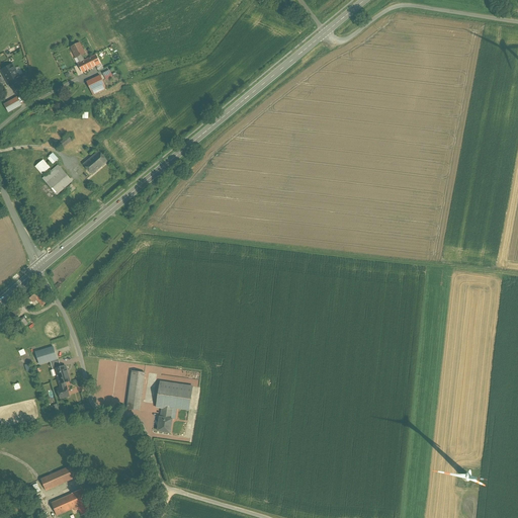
[(81,40),(73,46),(78,57),(86,53),(81,40)]
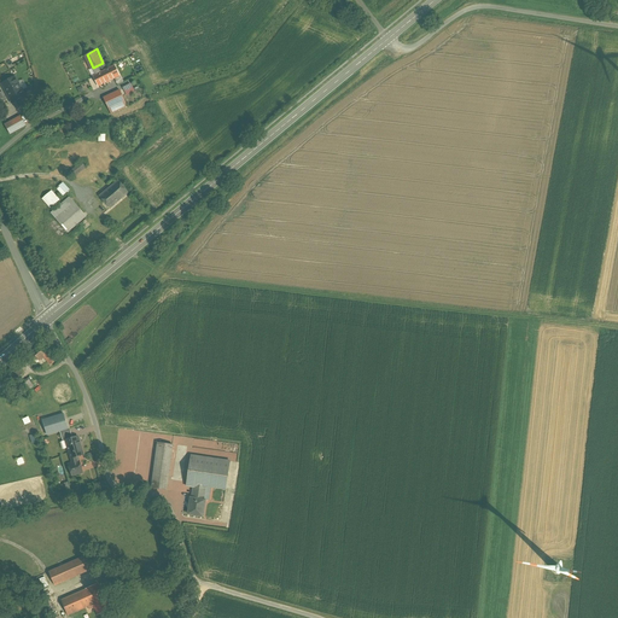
[(116,64),(97,73),(101,82),(121,73),(116,64)]
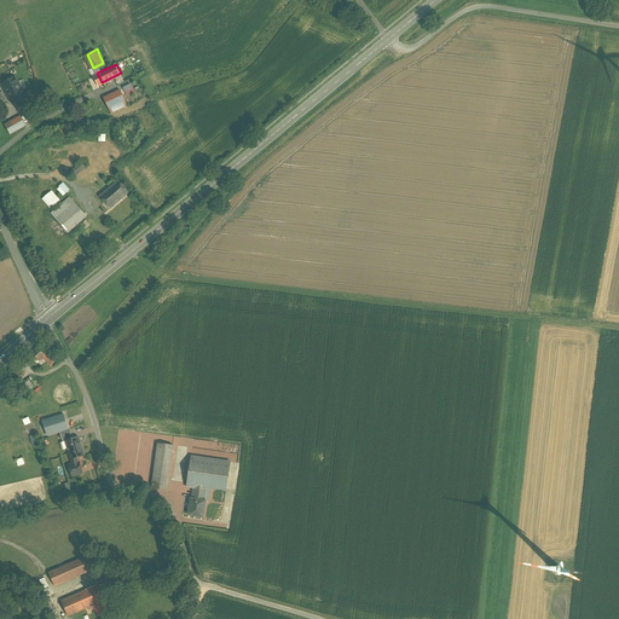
[(32,80),(25,69),(18,74),(24,84),(32,80)]
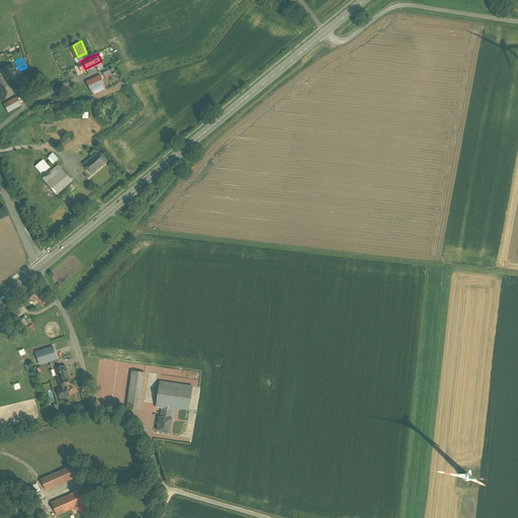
[(12,65),(2,71),(4,76),(9,84),(10,86),(21,80),(12,65)]
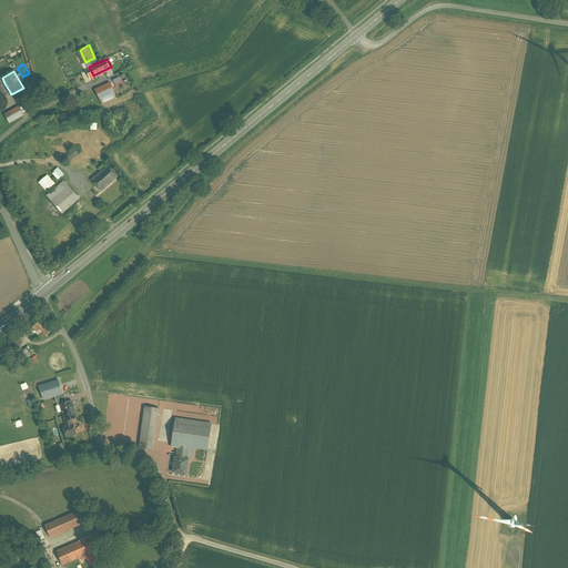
[(111,80),(97,87),(104,102),(119,94),(111,80)]
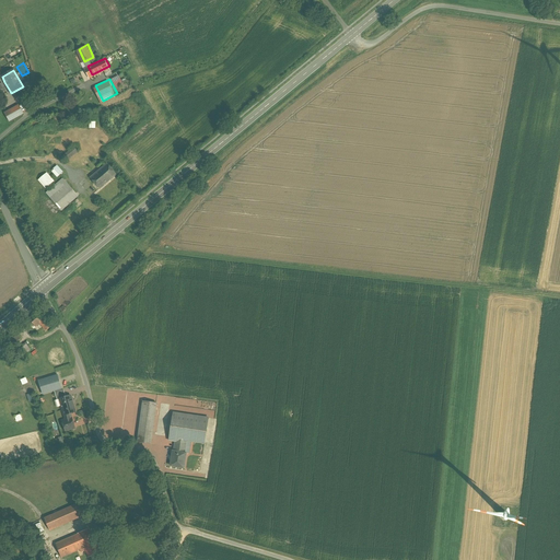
[(0,91),(2,90),(4,93),(10,91),(4,82),(0,84),(0,91)]
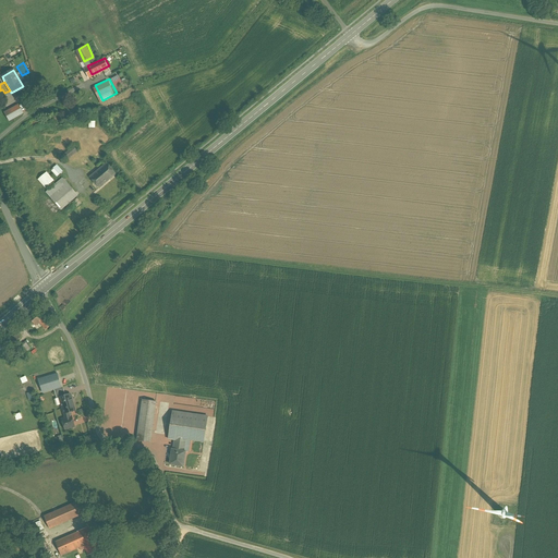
[(19,105),(4,113),(9,121),(23,113),(19,105)]
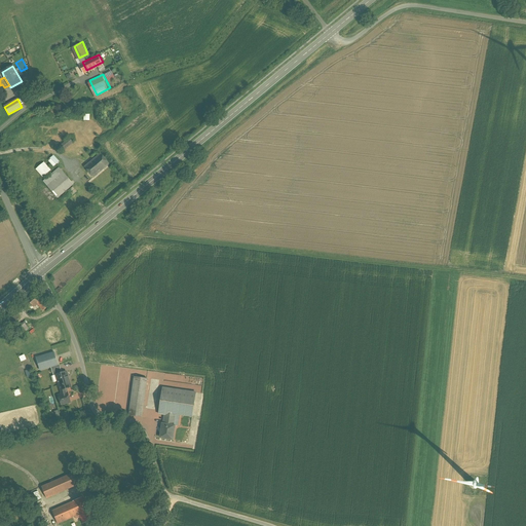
[(70,139),(61,146),(64,150),(73,142),(70,139)]
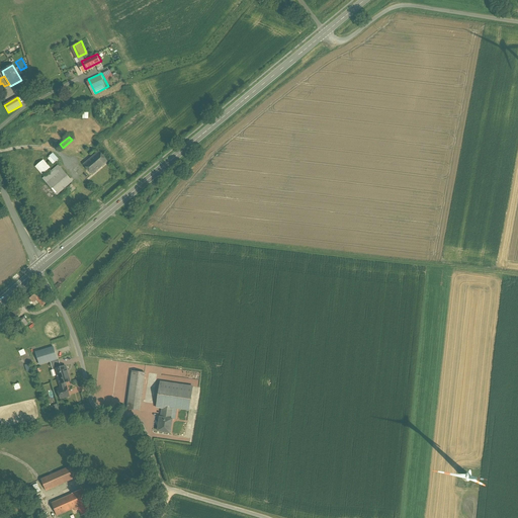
[(99,152),(84,165),(92,175),(97,171),(104,165),(107,162),(99,152)]
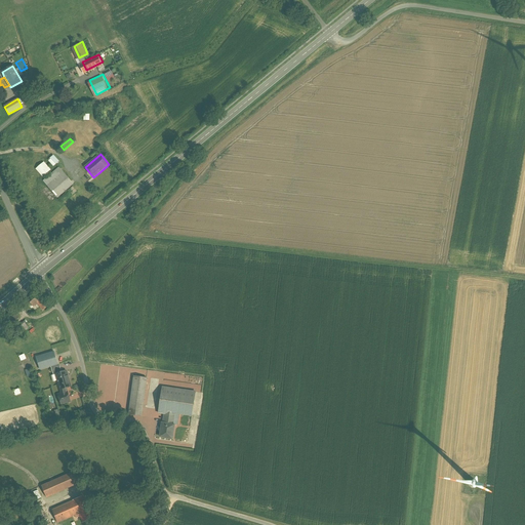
[(53,155),(37,169),(43,176),(56,165),(61,162),(53,155)]
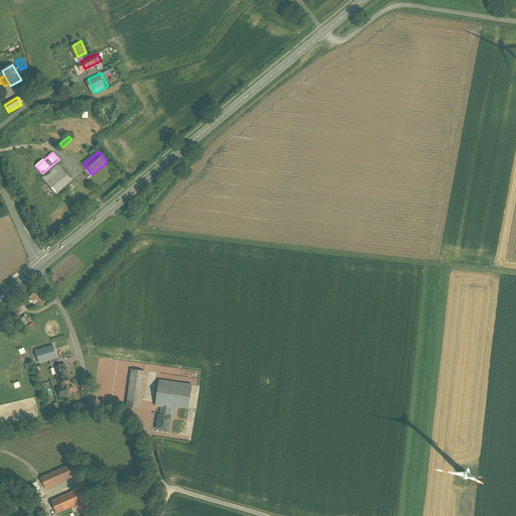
[(73,181),(58,165),(42,178),(56,195),(73,181)]
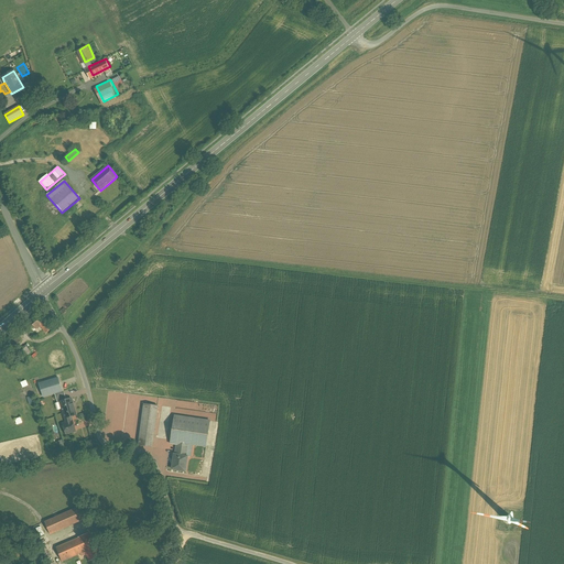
[(83,205),(78,201),(74,205),(78,209),(83,205)]
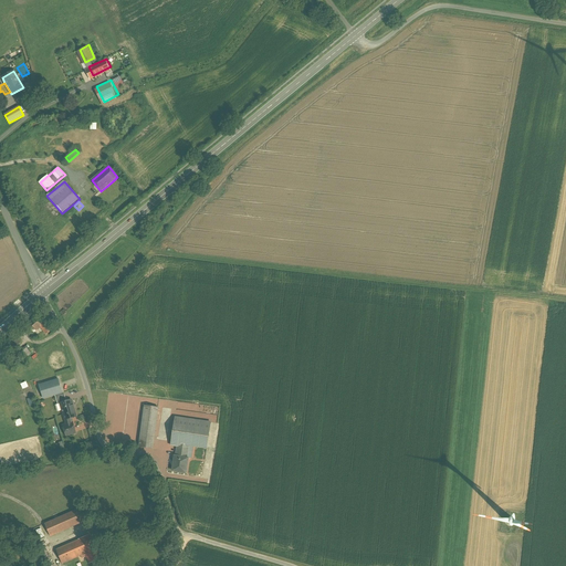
[(40,314),(25,325),(31,332),(39,325),(45,333),(52,327),(44,317),(43,318),(40,314)]
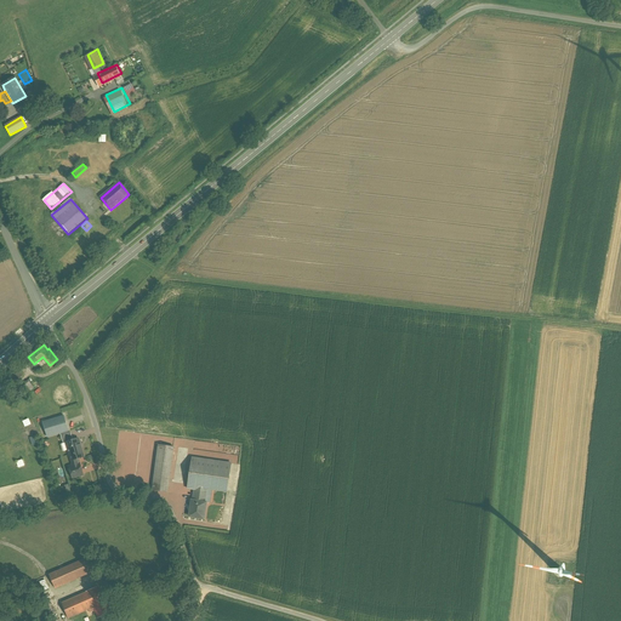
[(24,394),(33,389),(29,382),(20,387),(24,394)]
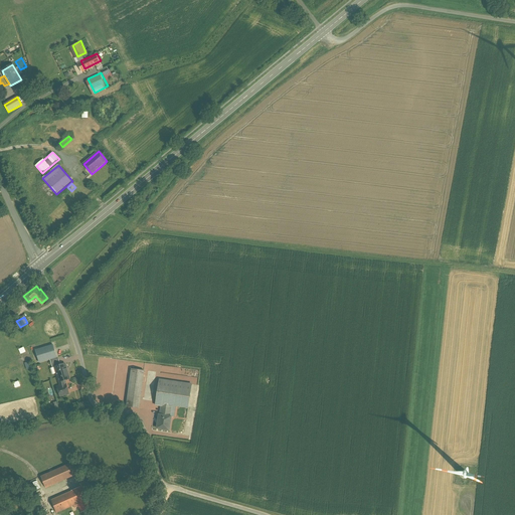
[(58,354),(50,356),(53,364),(60,362),(58,354)]
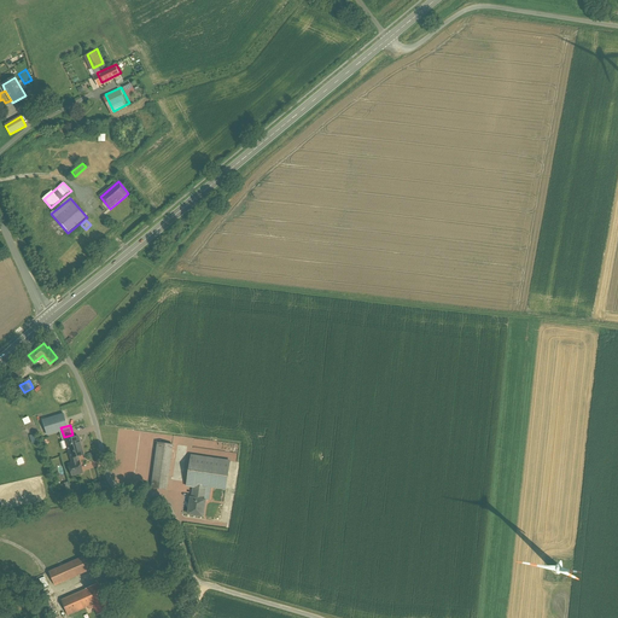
[(74,476),(88,471),(77,437),(63,441),(74,476)]
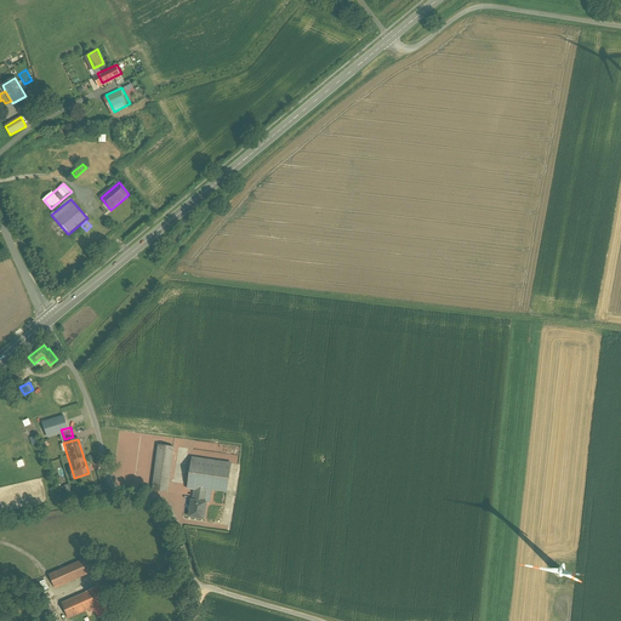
[(175,444),(159,442),(152,486),(167,489),(175,444)]
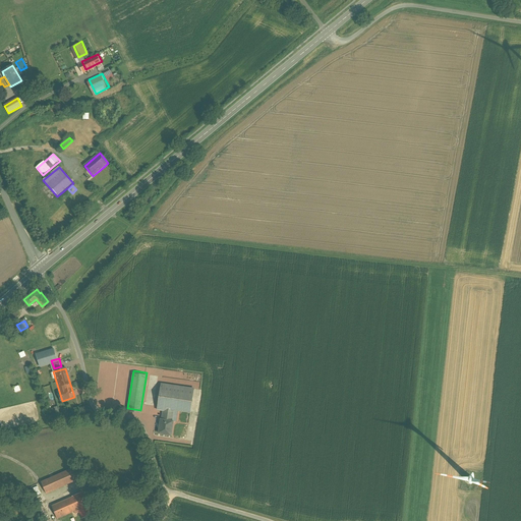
[(194,385),(160,381),(157,406),(162,406),(161,415),(174,417),(175,408),(191,410),(194,385)]
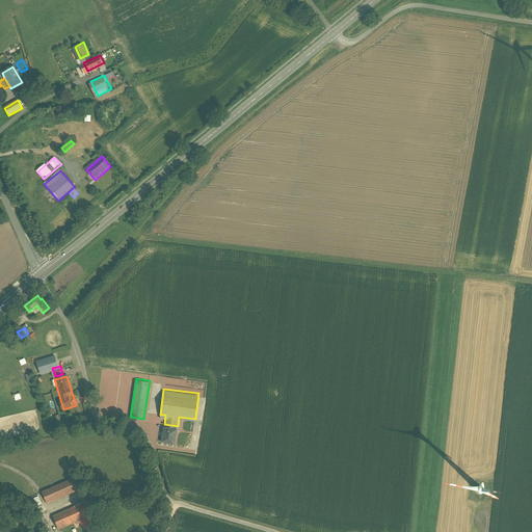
[(178,429),(164,427),(162,443),(176,445),(178,429)]
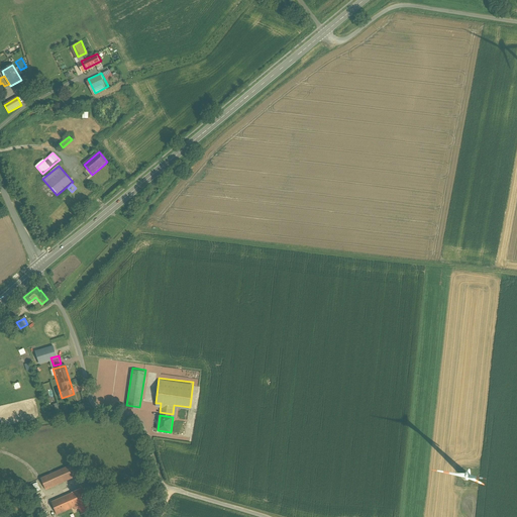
[(46,489),(77,475),(72,462),(40,477),(46,489)]
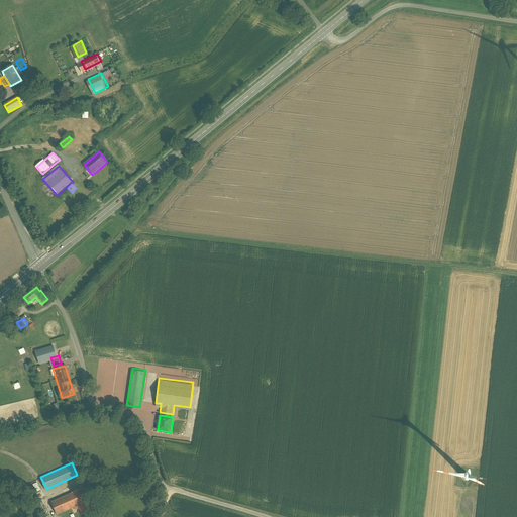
[(82,487),(52,499),(57,513),(88,500),(82,487)]
